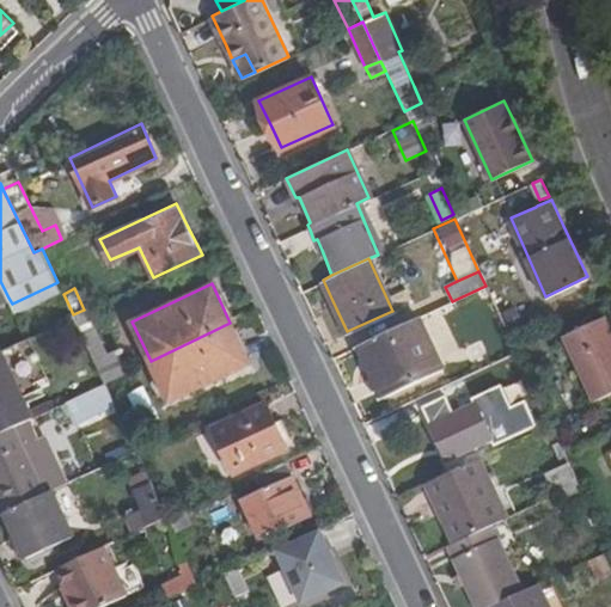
[(105,354),(84,310),(73,314),(93,359),(105,354)]
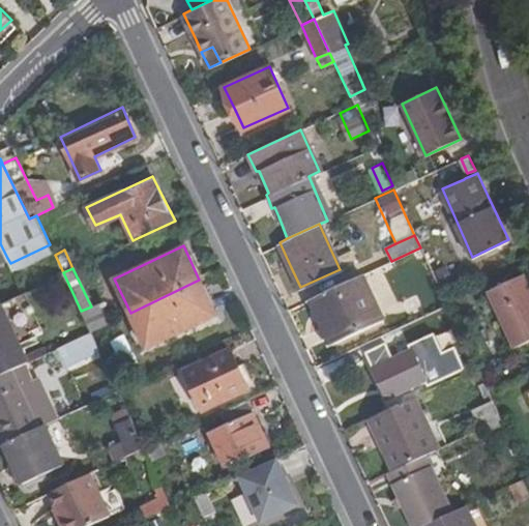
[(528,285),(524,273),(490,288),(515,344),(528,337),(528,285)]
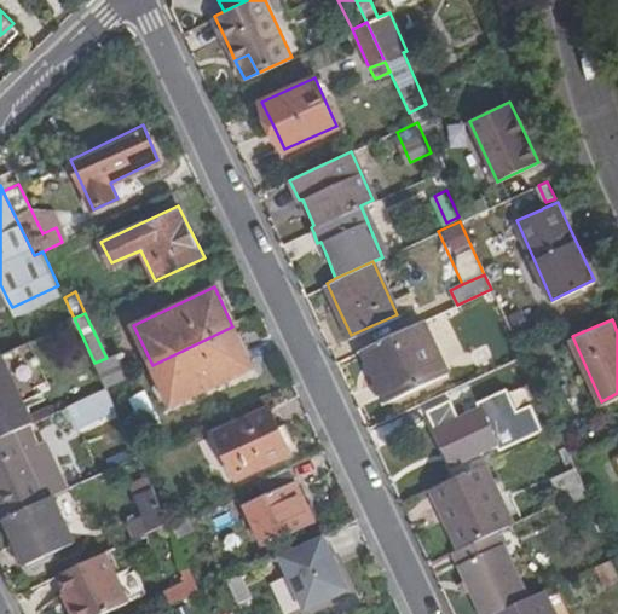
[(446,374),(422,322),(364,348),(374,372),(387,400),(446,374)]
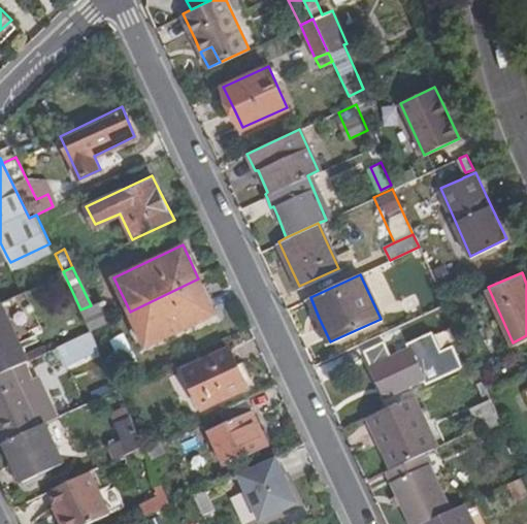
[(205,296),(198,279),(130,312),(145,344),(212,312),(205,296)]
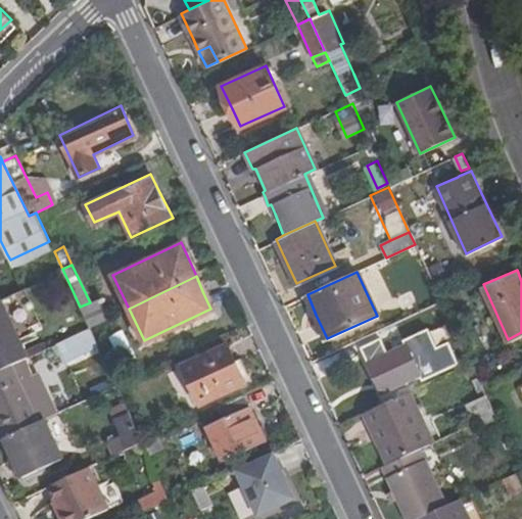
[(0,370),(12,364),(28,357),(0,298),(0,370)]
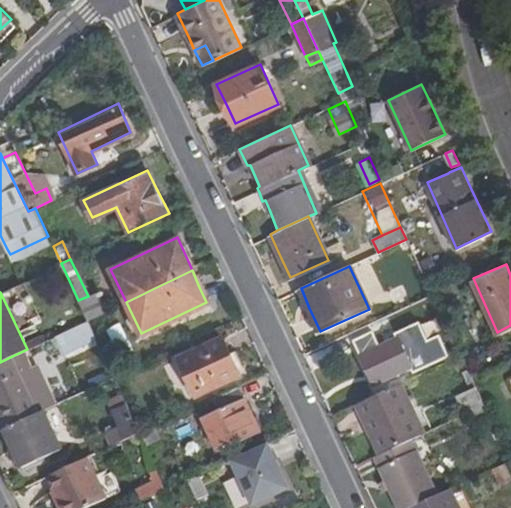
[(96,292),(88,296),(78,300),(87,320),(106,311),(96,292)]
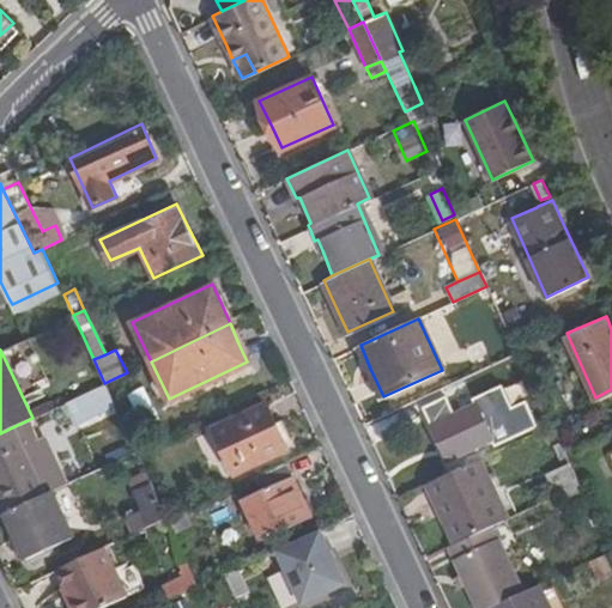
[(131,381),(127,372),(104,383),(108,390),(131,381)]
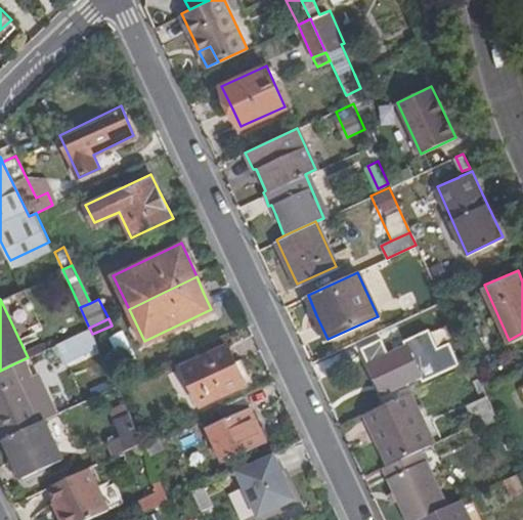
[(126,360),(138,353),(123,328),(111,336),(126,360)]
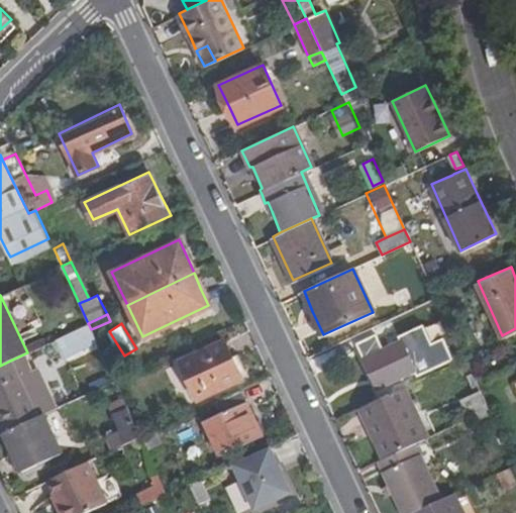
[(414,371),(416,375),(451,357),(440,335),(421,344),(414,328),(399,334),(400,340),(383,347),(377,335),(357,343),(369,368),(378,387),(414,371)]
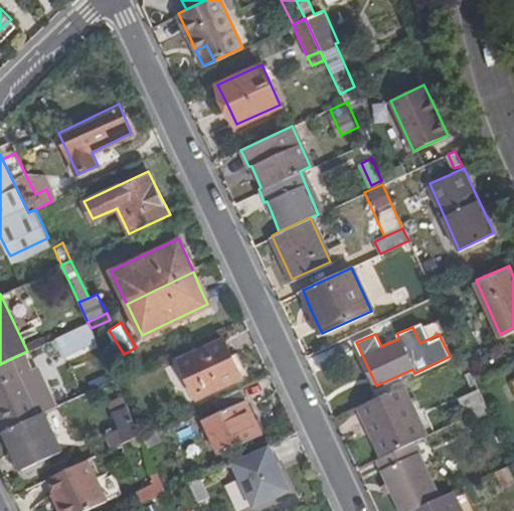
[(232,356),(224,338),(179,357),(195,395),(241,375),(232,356)]
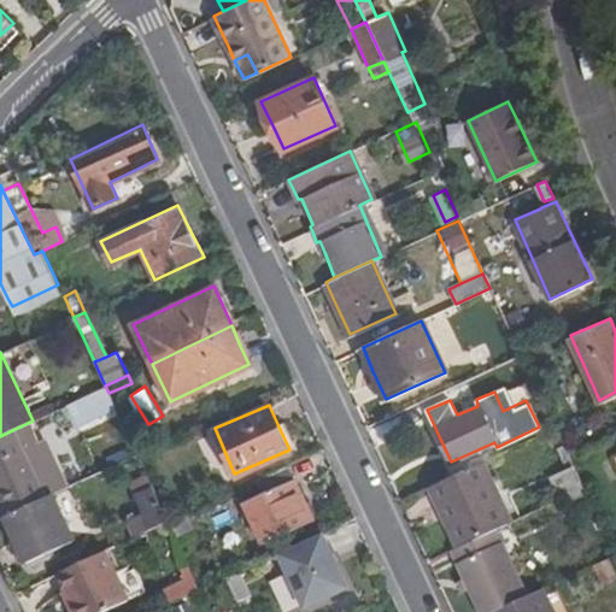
[(47,494),(15,429),(0,436),(0,506),(4,515),(47,494)]
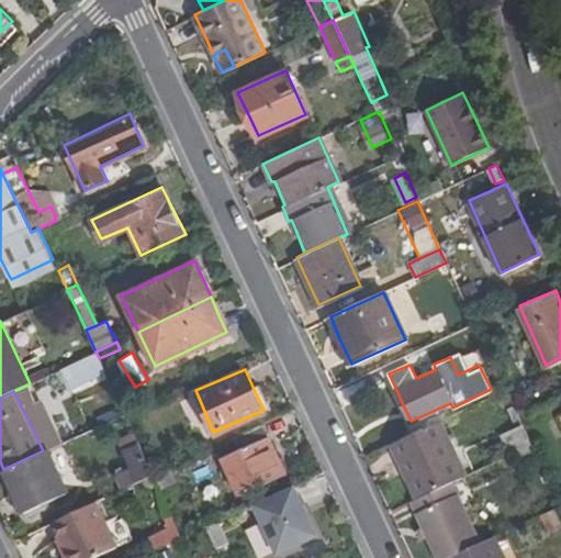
[(134,399),(121,403),(126,413),(138,406),(134,399)]
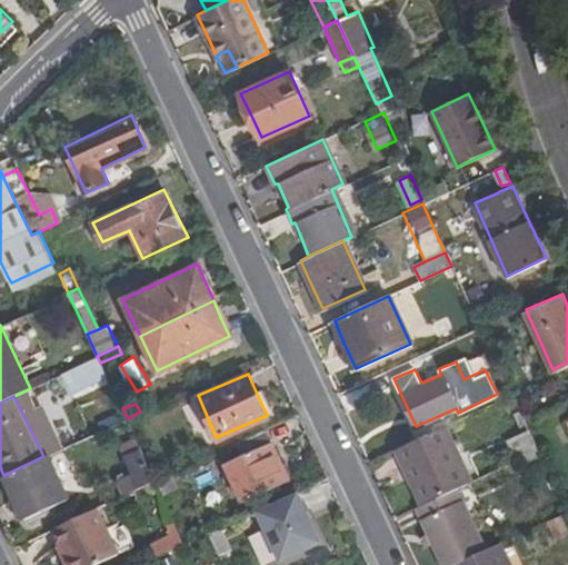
[(412,474),(427,502),(457,487),(477,478),(451,423),(399,447),(412,474)]
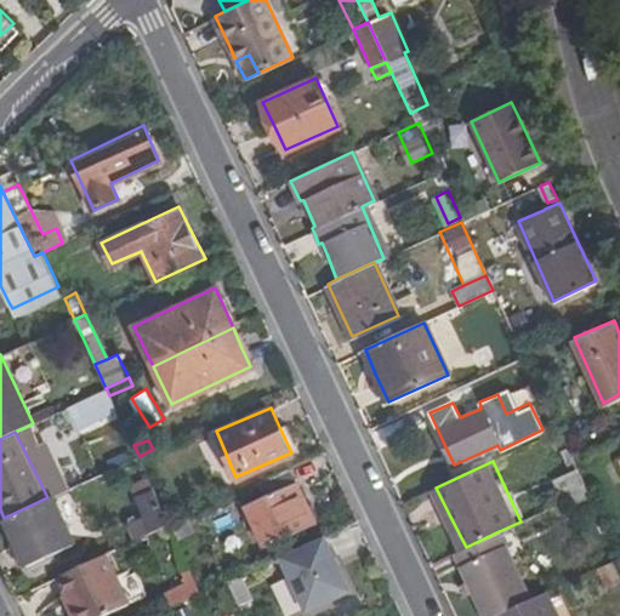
[(302,496),(290,467),(260,482),(267,496),(245,507),(265,547),(316,523),(302,496)]
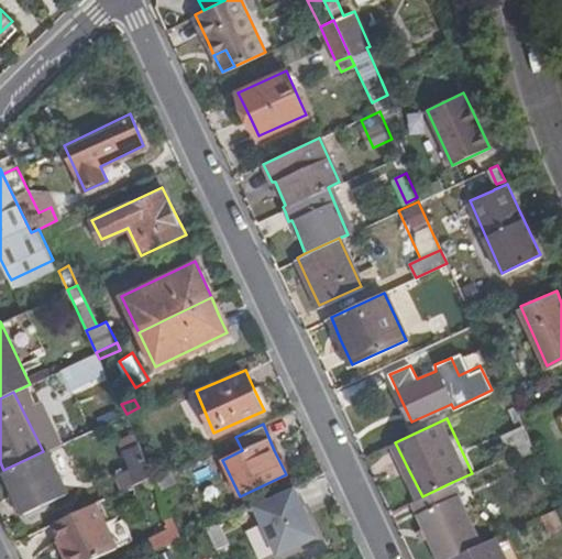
[(120,441),(124,452),(138,447),(141,446),(135,434),(120,441)]
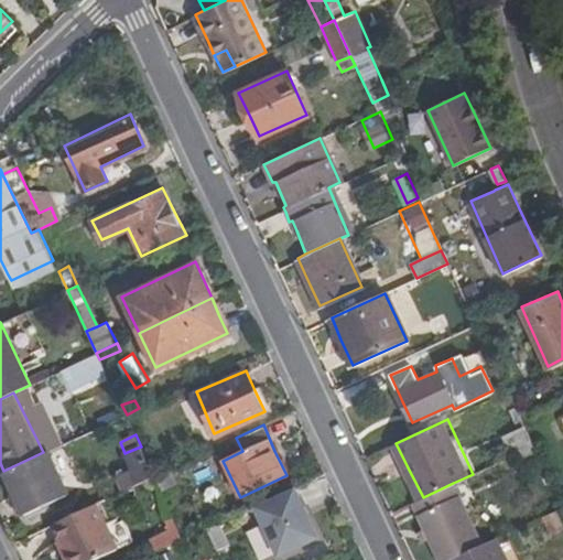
[(125,453),(139,483),(153,476),(154,476),(141,447),(138,448),(125,453)]
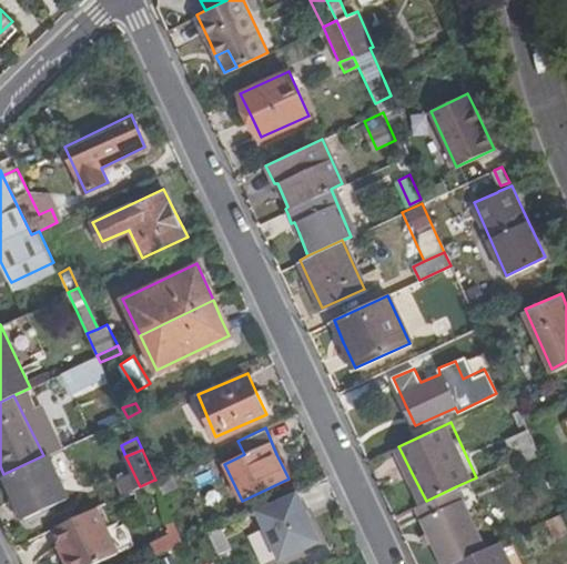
[(67,496),(47,454),(43,455),(3,474),(16,500),(24,516),(67,496)]
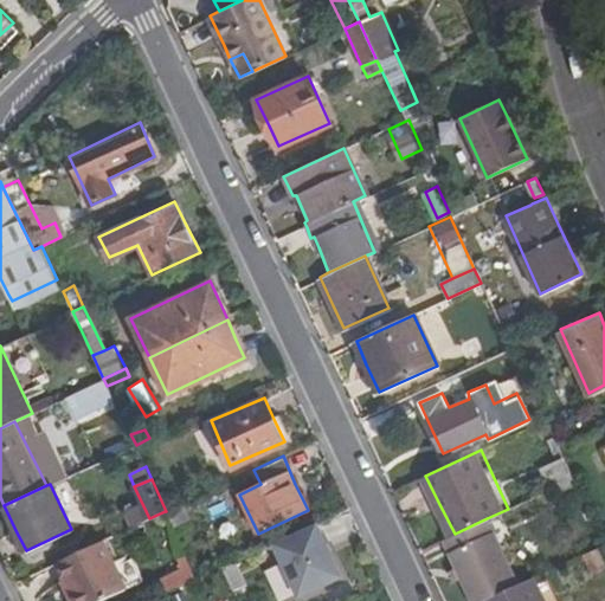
[(194,517),(187,501),(166,511),(173,527),(194,517)]
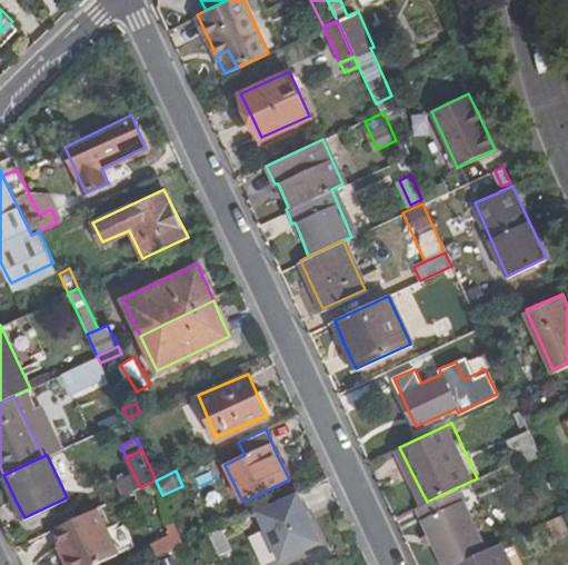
[(431,541),(442,564),(448,564),(450,564),(486,547),(457,487),(427,502),(416,507),(431,541)]
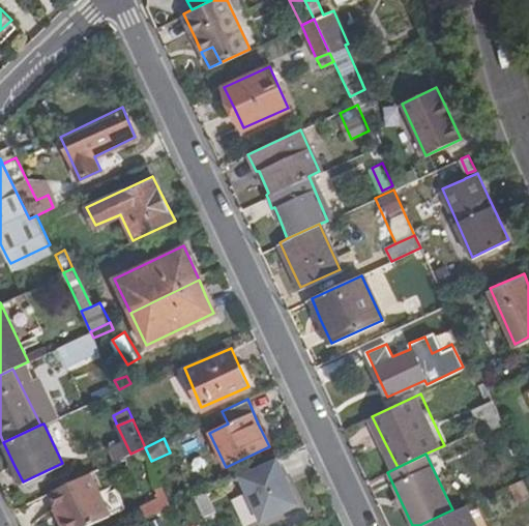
[(285,473),(277,457),(239,474),(261,521),(299,503),(291,486),(285,473)]
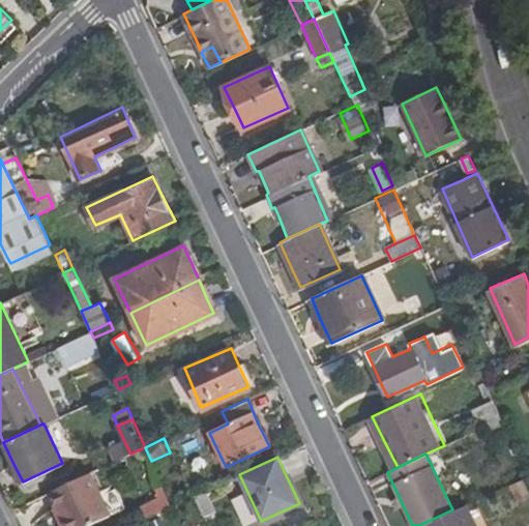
[(88,525),(109,517),(89,473),(50,492),(59,512),(62,519),(59,521),(61,525),(88,525)]
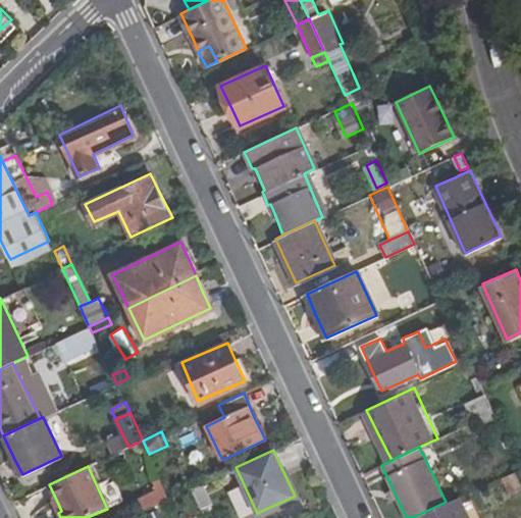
[(208,502),(199,483),(191,487),(199,506),(208,502)]
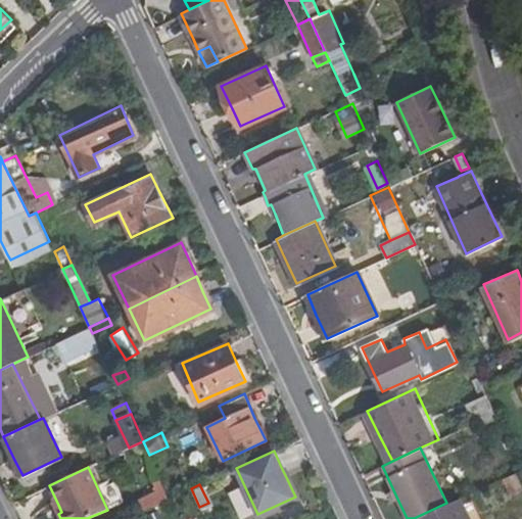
[(148,509),(169,499),(161,486),(141,497),(148,509)]
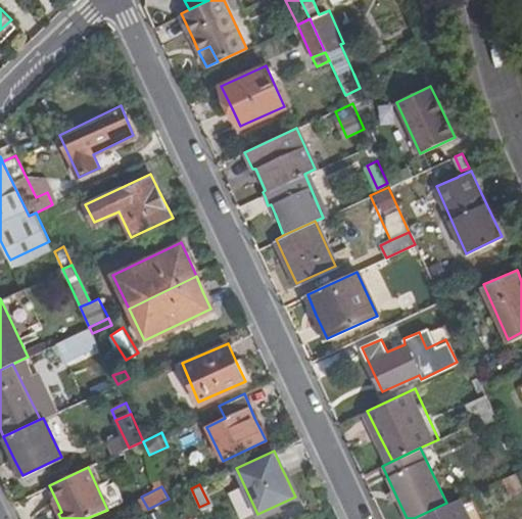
[(413,518),(469,518),(460,497),(446,503),(414,518),(413,518)]
